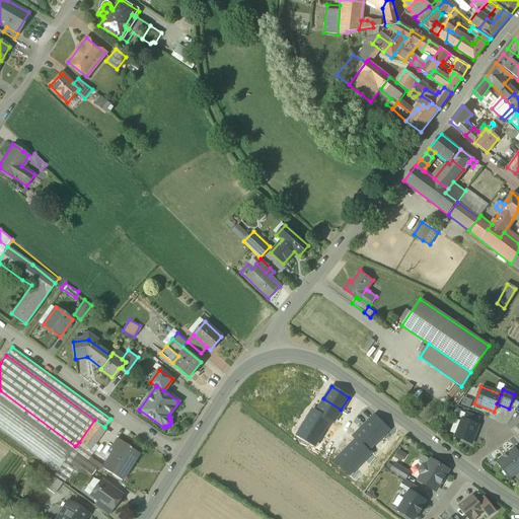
[(74,448),(0,394),(0,429),(57,471),(74,448)]
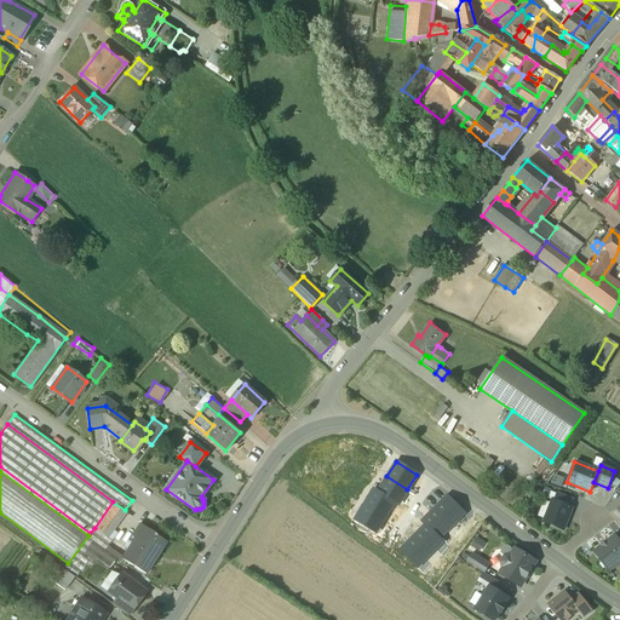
[(560,486),(563,476),(552,472),(549,481),(560,486)]
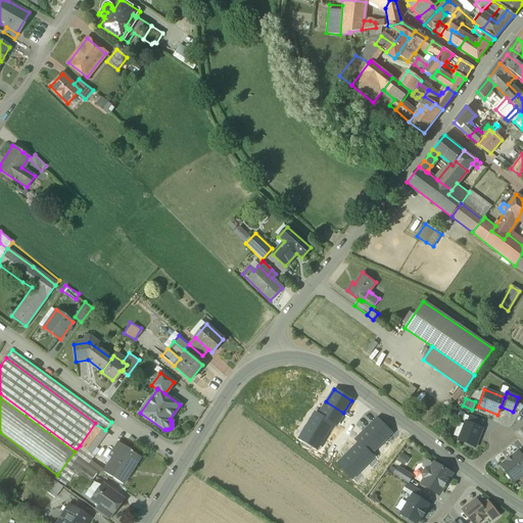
[(335,426),(343,413),(326,401),(318,415),(332,424),(335,426)]
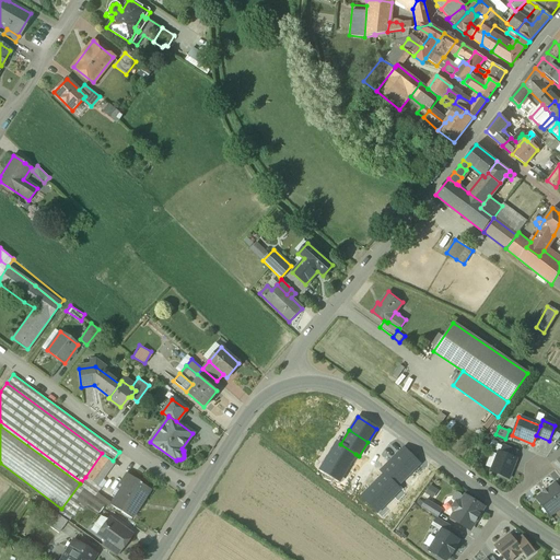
[(337,442),(329,455),(348,467),(356,454),(340,444),(337,442)]
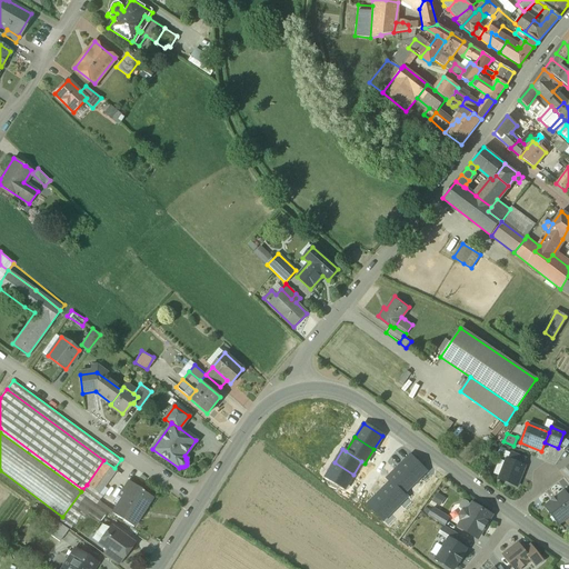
[(511,452),(508,459),(523,465),(527,458),(511,452)]
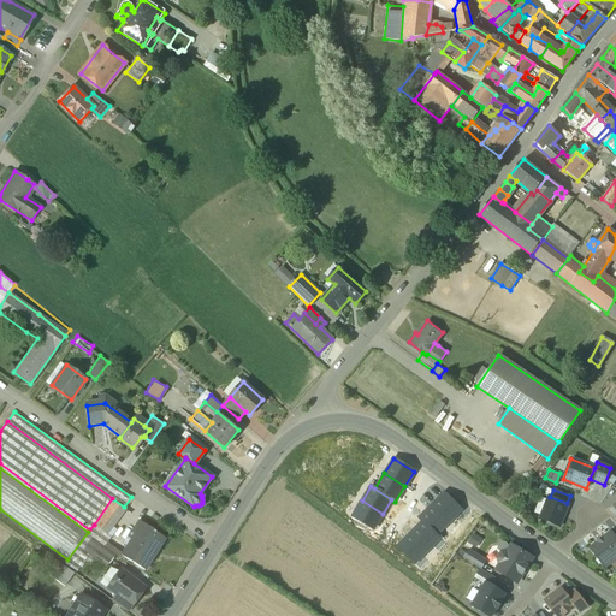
[(444,493),(432,505),(449,522),(461,510),(444,493)]
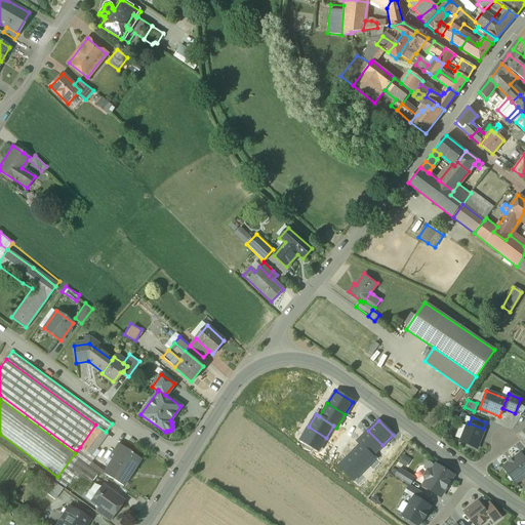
[(469,423),(468,423),(459,442),(477,449),(484,430),(483,429),(469,423)]
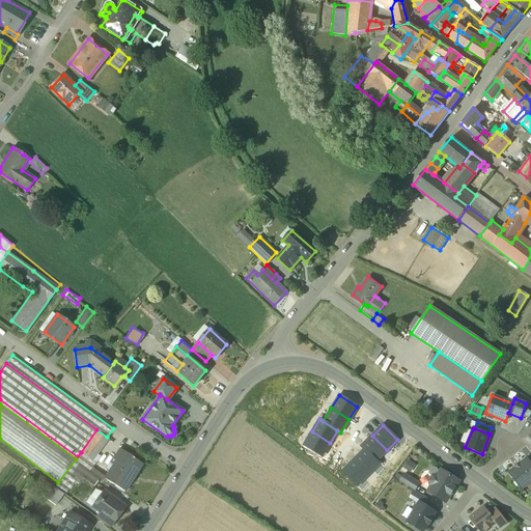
[(98,430),(82,452),(92,460),(109,439),(107,437),(98,430)]
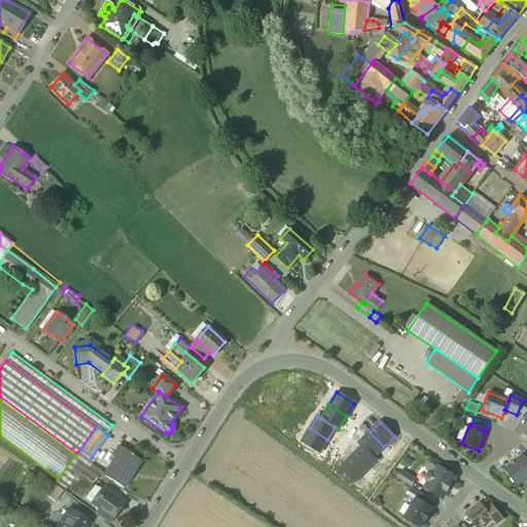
[(319,452),(327,440),(310,428),(302,442),(319,452)]
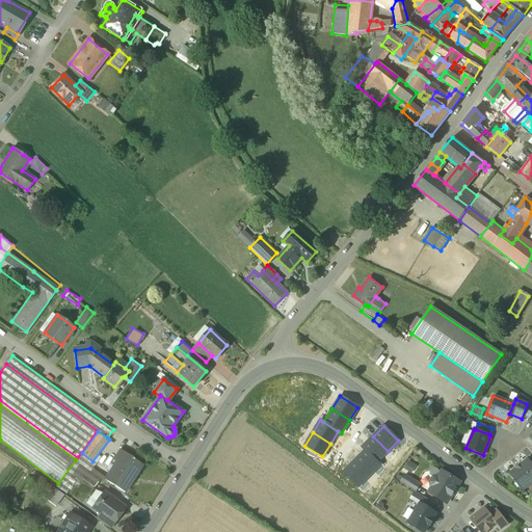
[(376,461),(388,451),(373,436),(362,447),(365,450),(376,461)]
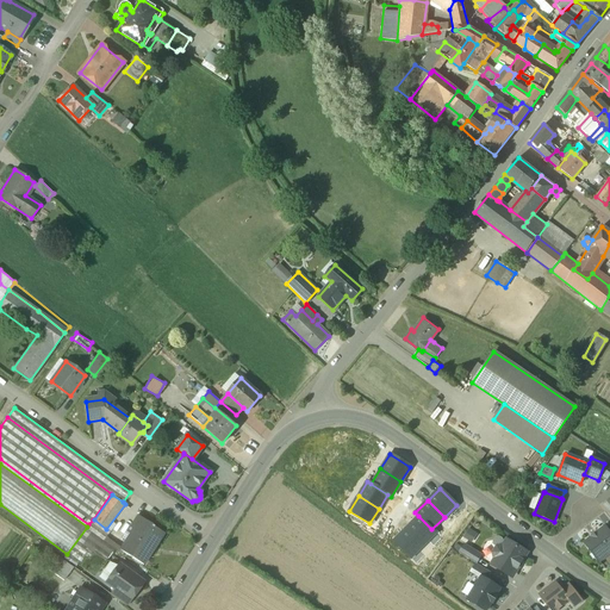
[(141,517),(137,516),(128,530),(131,533),(122,548),(120,549),(124,552),(144,565),(165,533),(155,527),(141,517)]
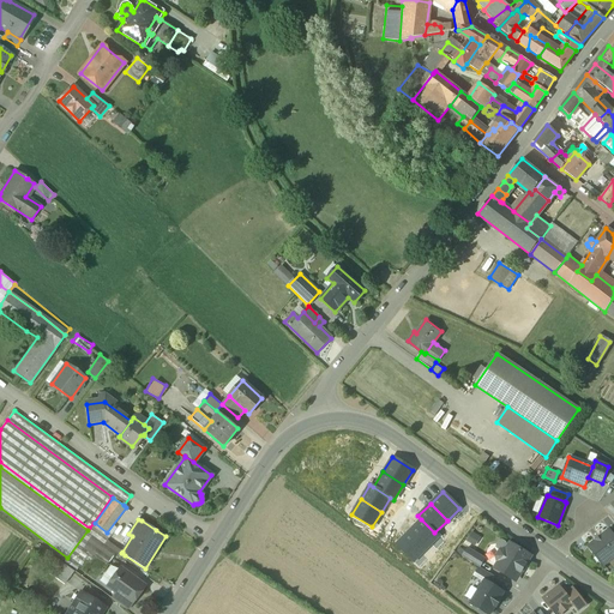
[(421,519),(409,533),(426,549),(438,536),(434,533),(421,519)]
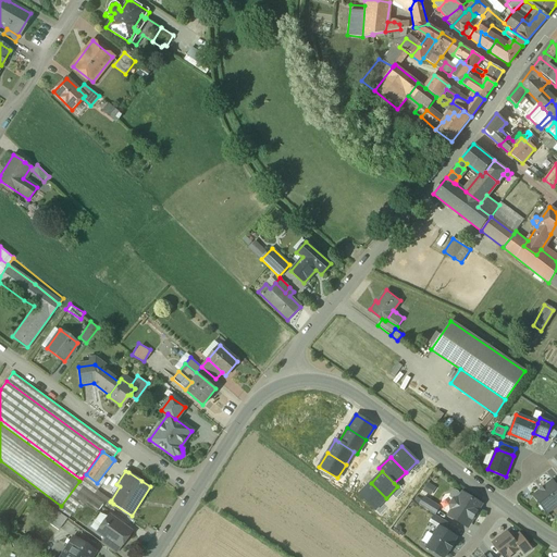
[(86,474),(85,474),(81,479),(79,481),(61,506),(58,510),(69,518),(77,507),(82,510),(87,504),(97,511),(106,502),(112,506),(113,504),(110,502),(111,500),(97,492),(100,485),(97,483),(86,474)]
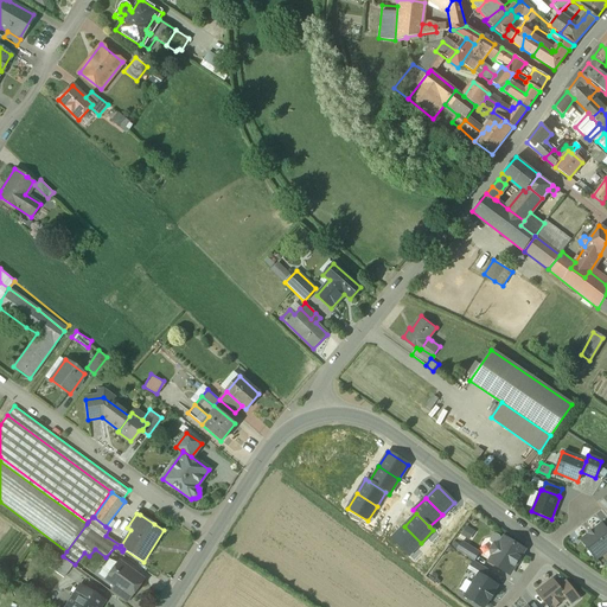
[(606,530),(602,524),(594,530),(589,534),(589,535),(581,541),(588,549),(587,553),(590,556),(593,556),(595,558),(606,549),(606,530)]
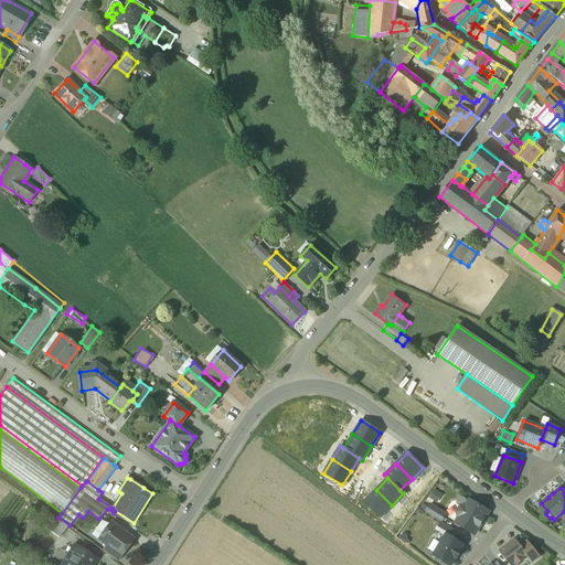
[(380,516),(392,505),(376,490),(364,501),(380,516)]
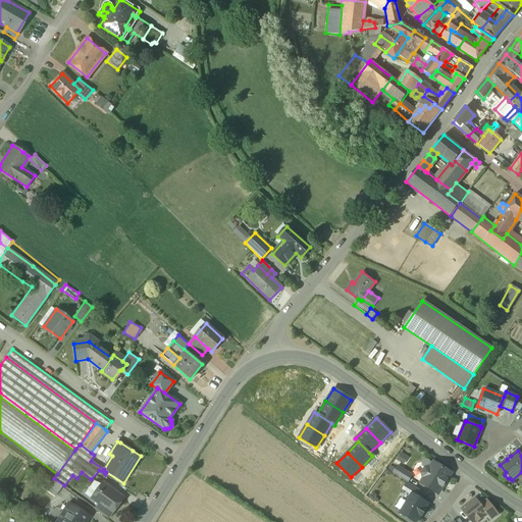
[(408,457),(401,453),(397,460),(404,464),(408,457)]
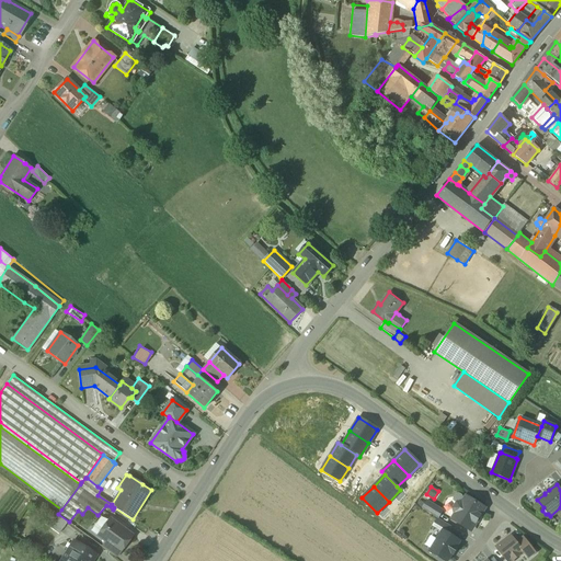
[(467,497),(465,497),(461,503),(461,502),(457,503),(454,508),(455,512),(456,513),(453,518),(453,519),(470,530),(484,507),(467,497)]
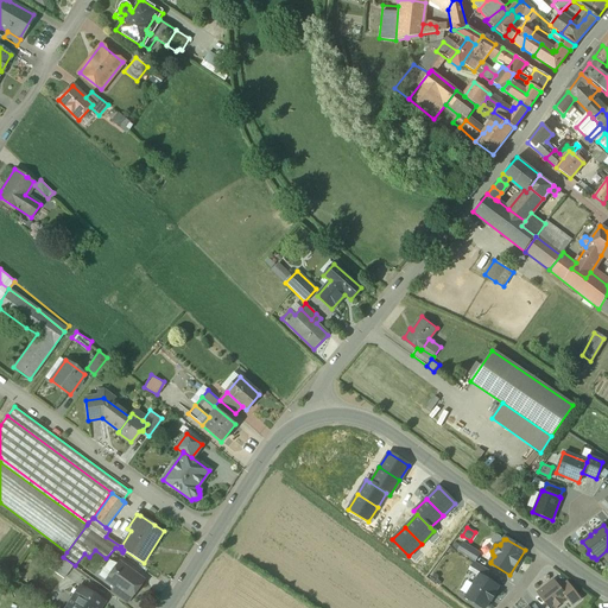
[(479,553),(462,543),(457,551),(474,561),(474,562),(479,553)]
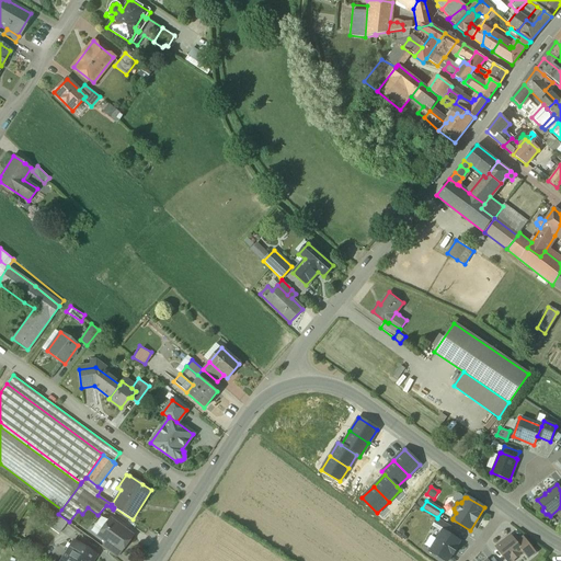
[(68,522),(54,512),(46,524),(59,534),(68,522)]
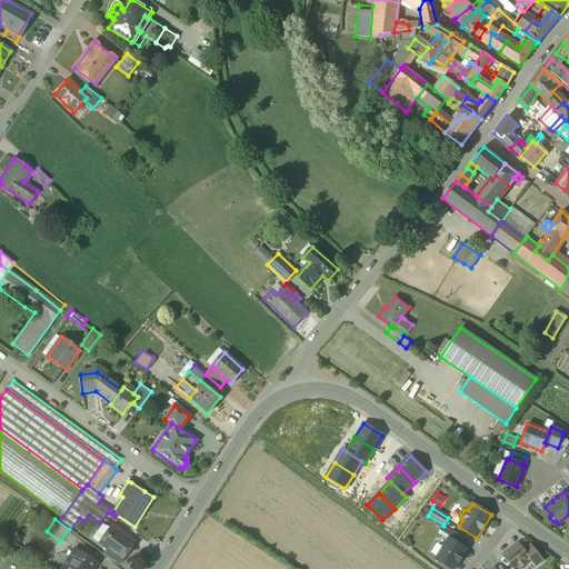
[(102,523),(92,538),(100,543),(105,536),(110,529),(102,523)]
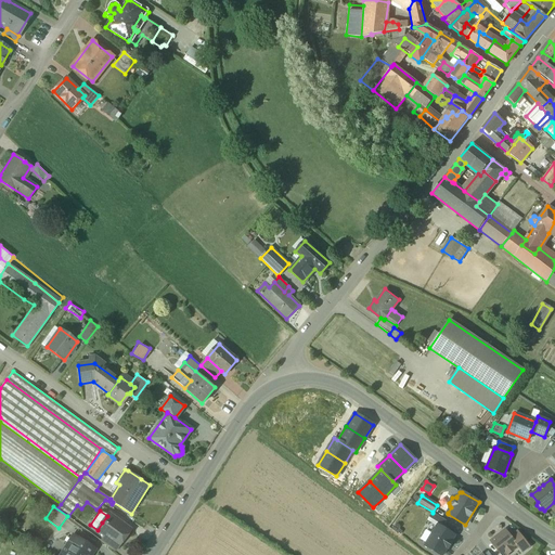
[(433,513),(433,512),(428,519),(437,525),(438,525),(444,529),(449,523),(433,513)]
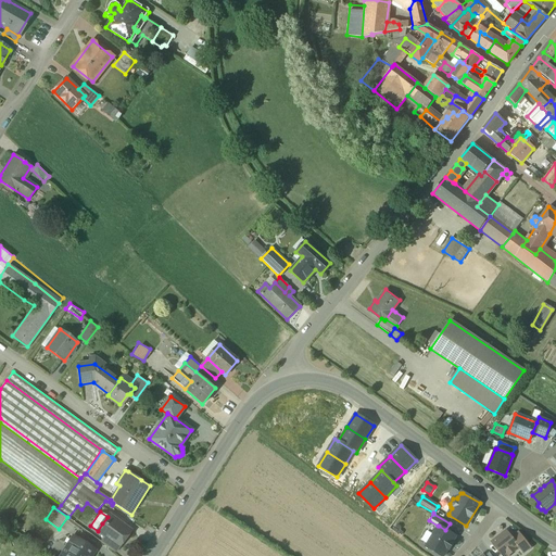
[(129,530),(112,517),(106,522),(102,523),(98,531),(104,535),(119,546),(122,543),(121,540),(121,539),(123,536),(125,535),(129,530)]
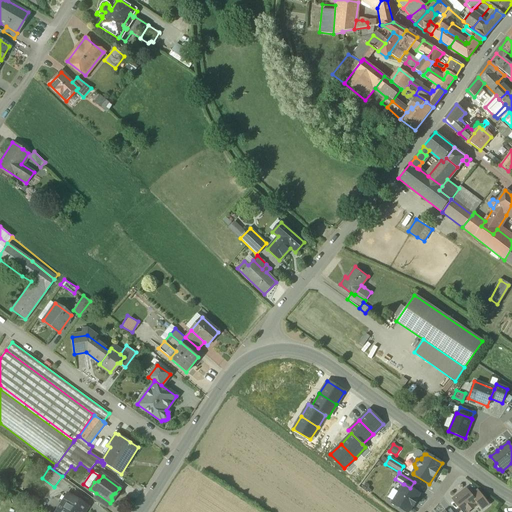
[(410,488),(404,484),(403,484),(392,503),(405,511),(408,511),(412,505),(413,506),(417,500),(416,499),(419,493),(410,488)]
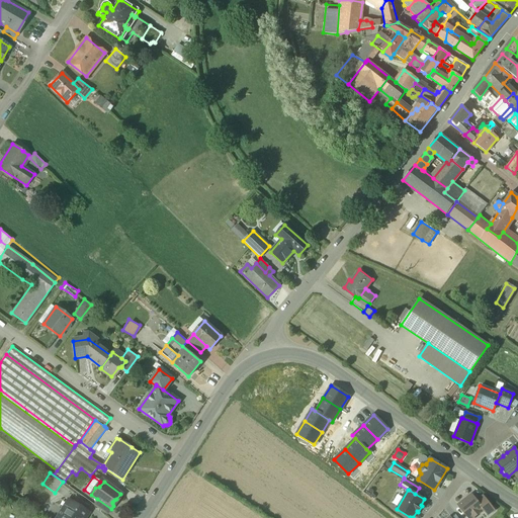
[(471,495),(457,505),(466,516),(467,517),(472,517),(484,510),(477,501),(471,495)]
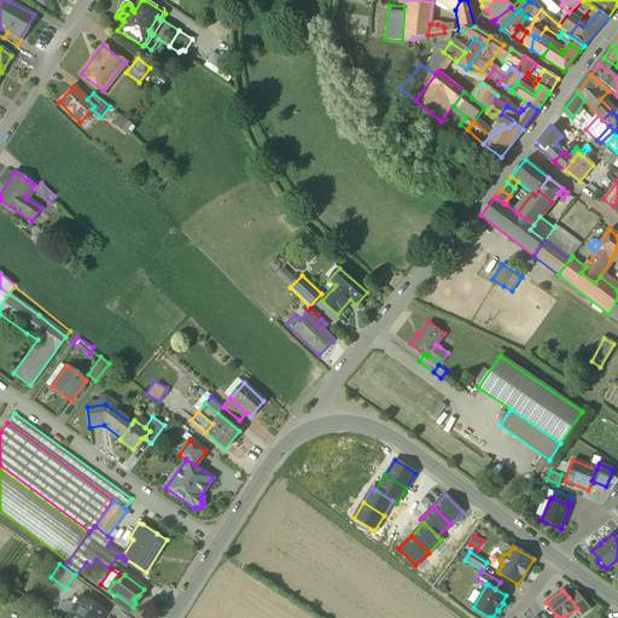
[(576,592),(569,598),(577,608),(582,614),(589,608),(576,592)]
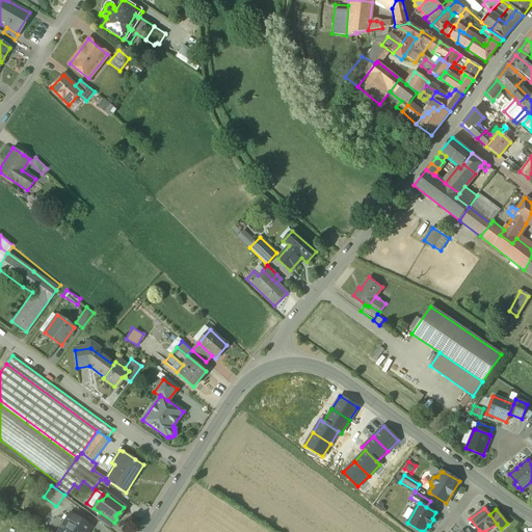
[(114,523),(100,512),(97,517),(110,528),(114,523)]
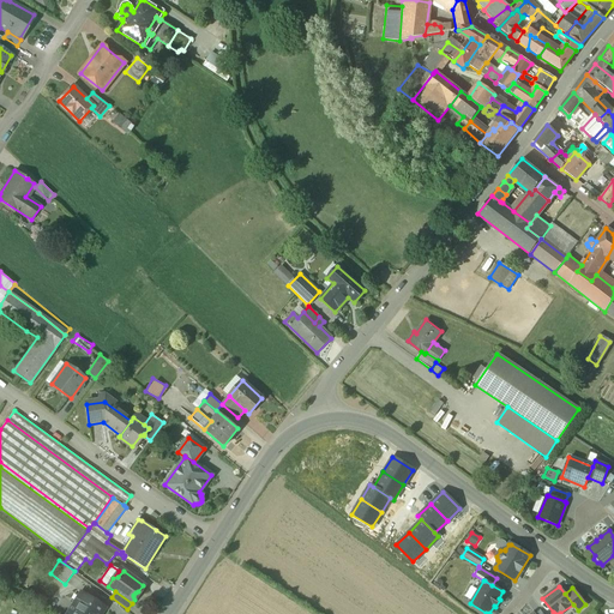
[(106,607),(83,593),(77,602),(74,601),(66,613),(101,613),(106,608),(106,607)]
